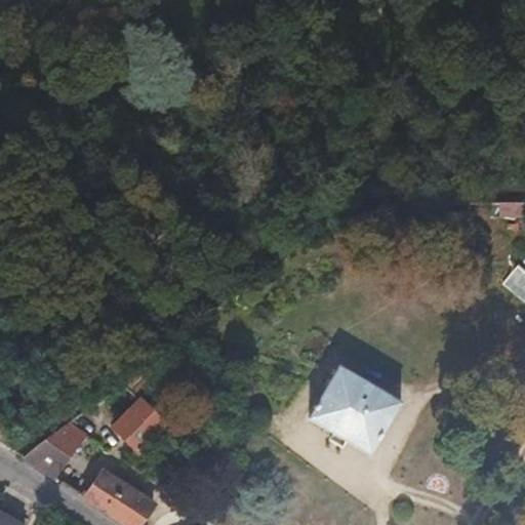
[(501,286),(524,303),(524,269),(518,264),(501,286)]
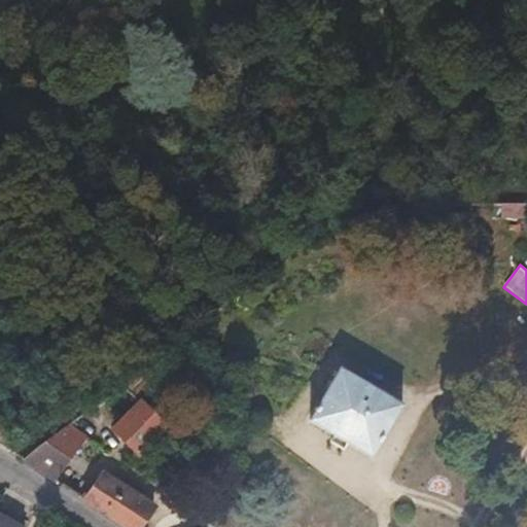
[(376,456),(407,403),(345,367),(313,419),(376,456)]
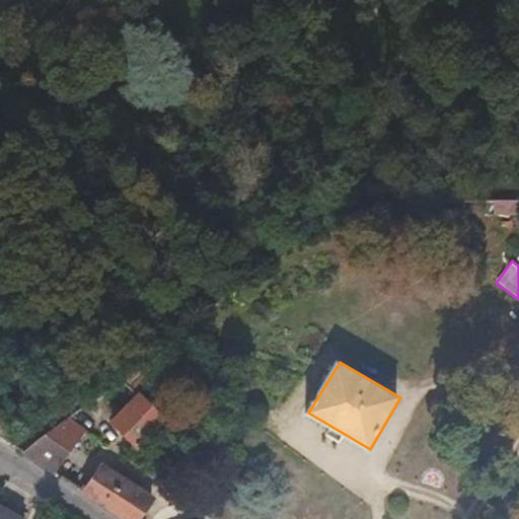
[(163,420),(138,395),(112,421),(114,424),(137,447),(163,420)]
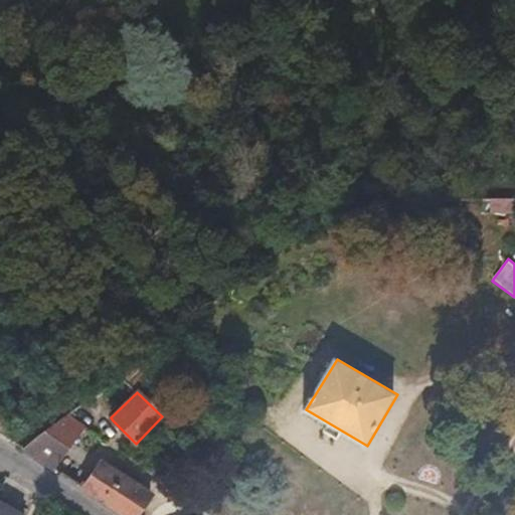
[(51,469),(81,426),(66,415),(22,449),(51,469)]
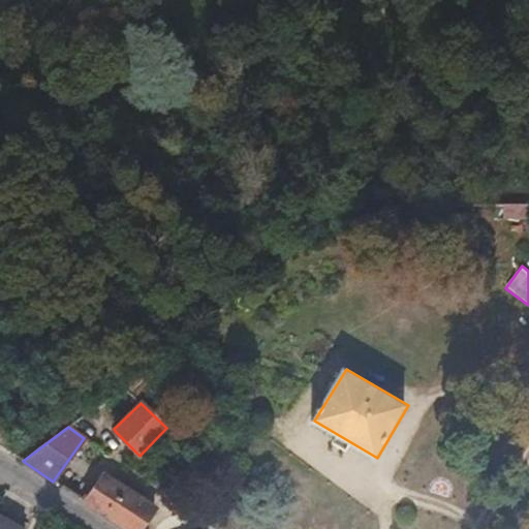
[(141,528),(154,508),(103,474),(85,503),(125,528),(141,528)]
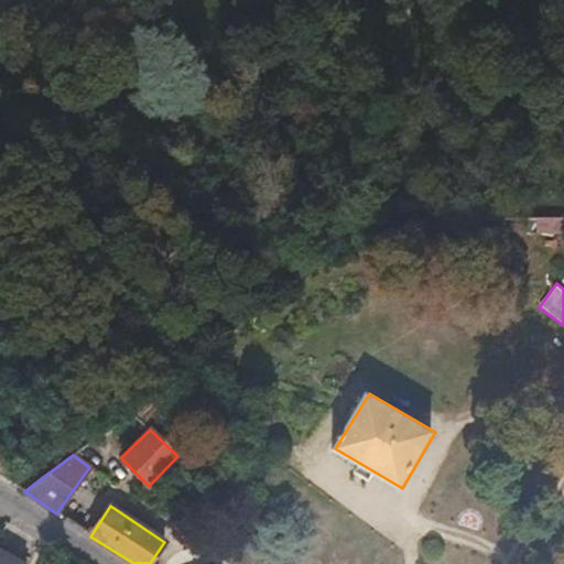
[(0,540),(19,551),(28,533),(9,521),(0,537),(0,540)]
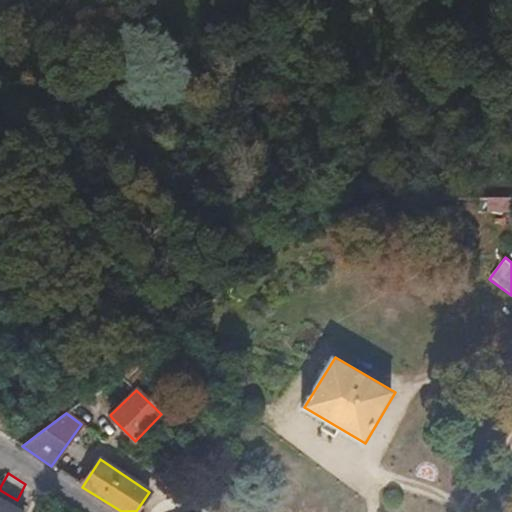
[(0,511),(21,511),(0,500),(0,511)]
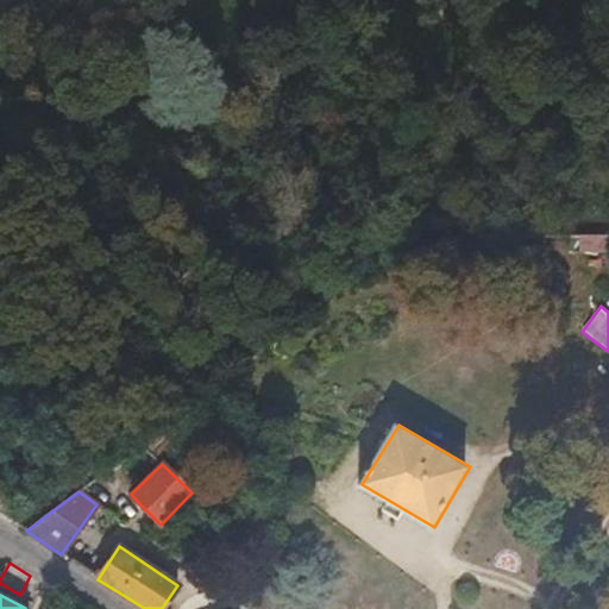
All buildings are outlined.
